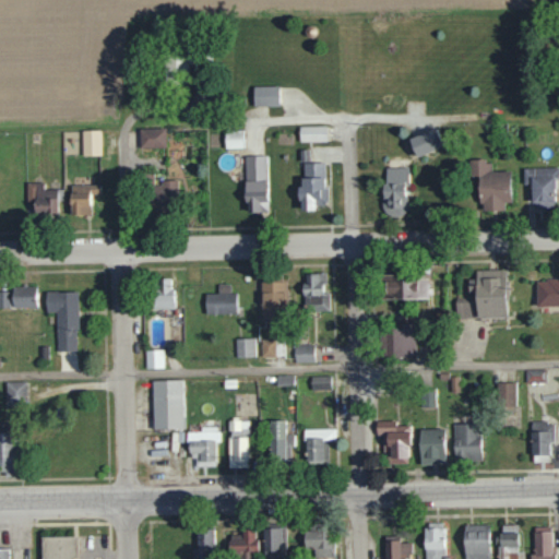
[(253,86),(254,105),(280,105),(278,85),(253,86)]
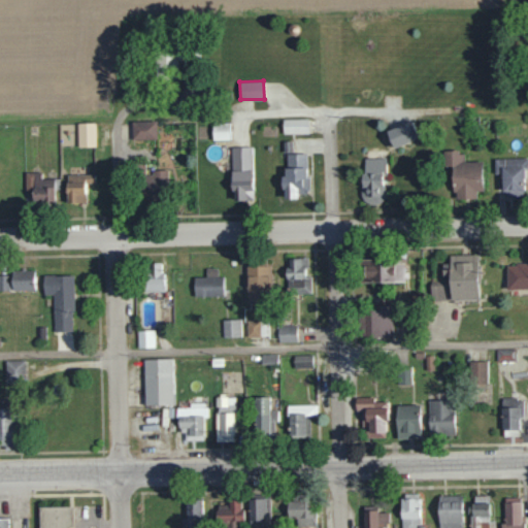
[(308,132),(307,119),(283,119),(284,133),(308,132)]
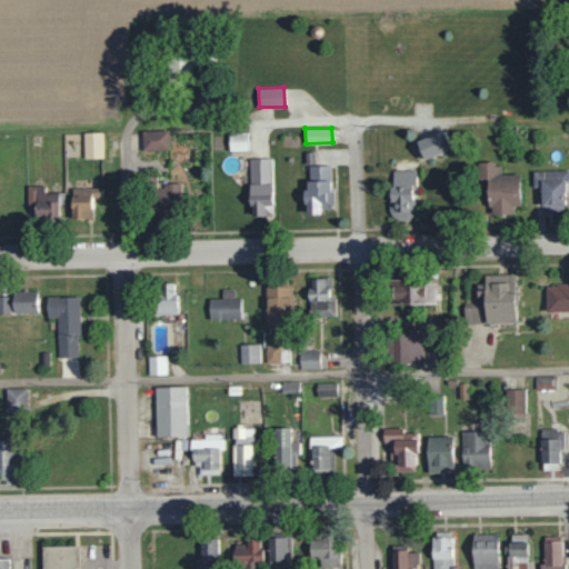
[(169,129),(142,130),(142,149),(169,149),(169,129)]
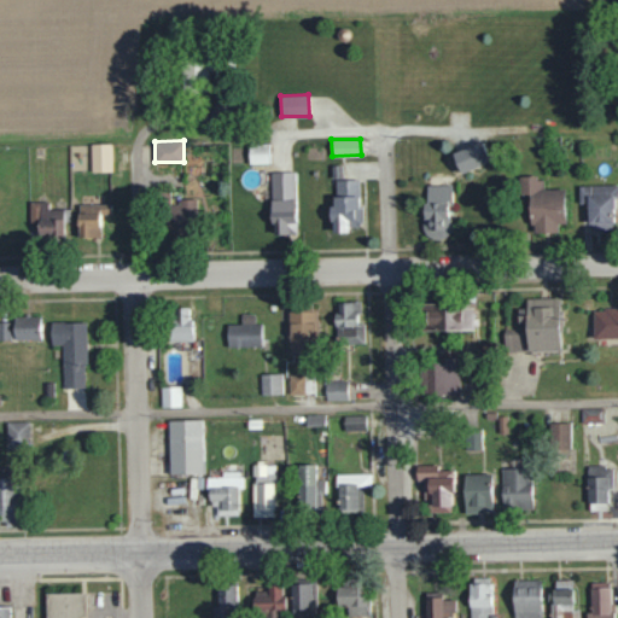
[(455,151),(461,172),(491,162),(484,141),(455,151)]
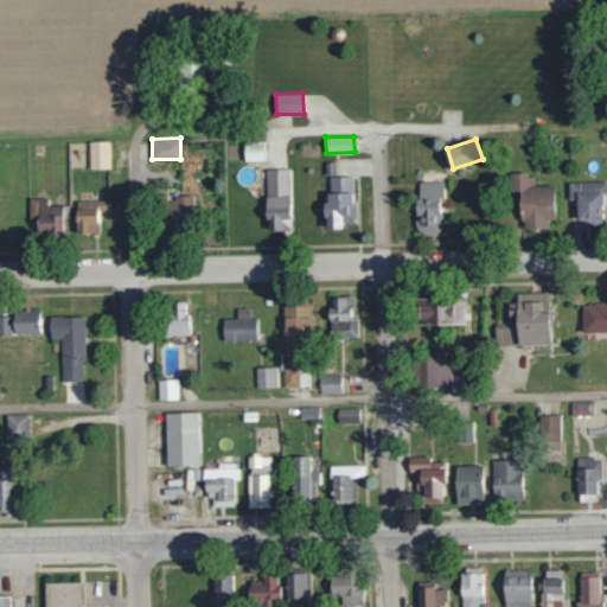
[(89,141),(90,168),(110,168),(110,140),(89,141)]
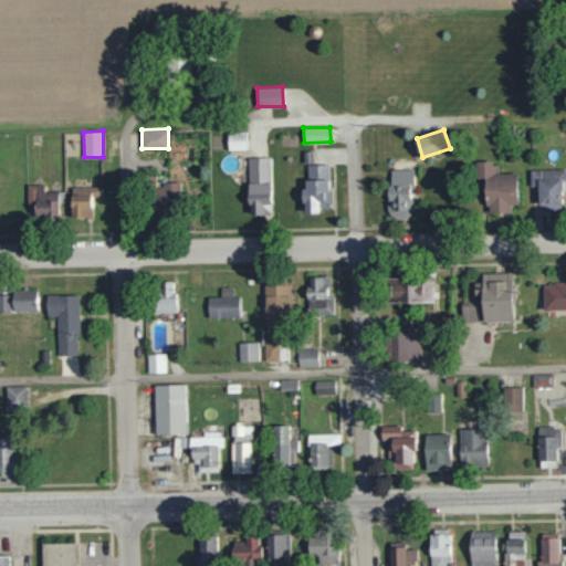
[(228,130),(228,150),(245,149),(245,130),(228,130)]
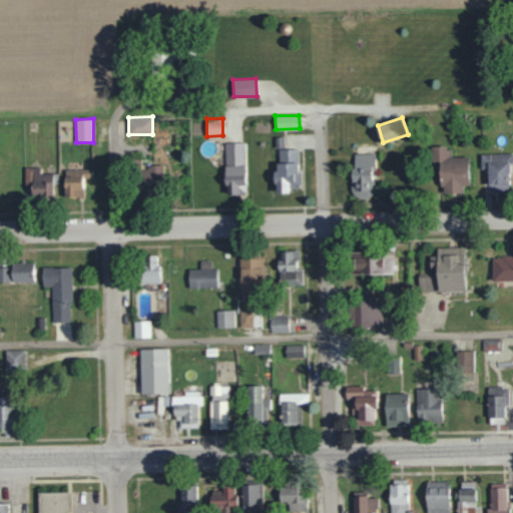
[(244,141),(225,142),(226,193),(245,193),(244,141)]
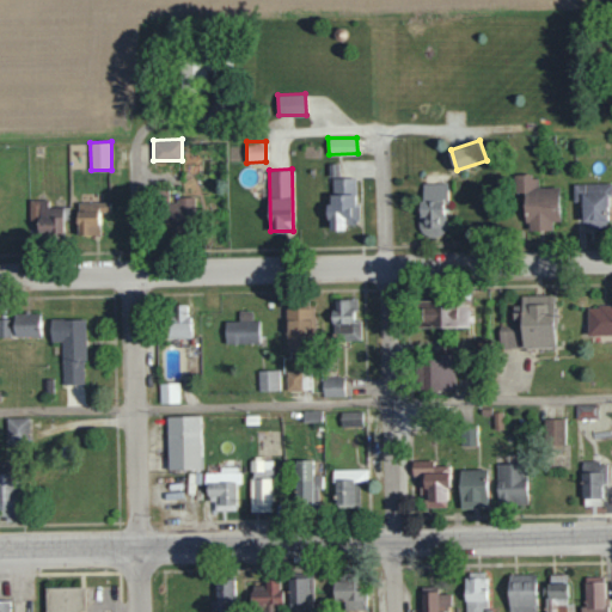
[(526,190),(526,230),(554,230),(552,221),(561,221),(560,187),(539,187),(539,175),(513,175),(514,191),(526,190)]
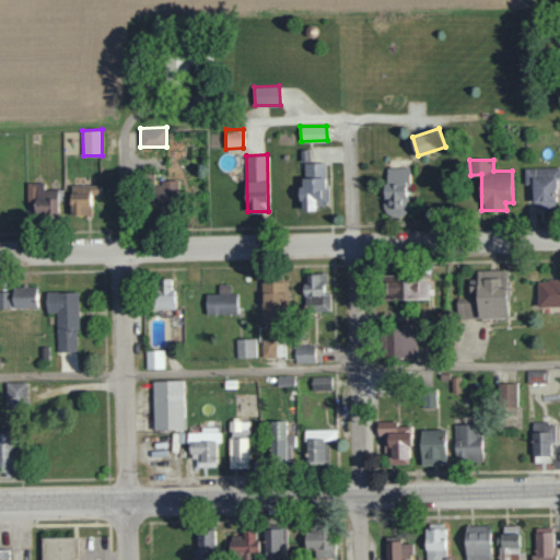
[(327,202),(326,162),(302,162),(303,209),(318,209),(317,202),(327,202)]
